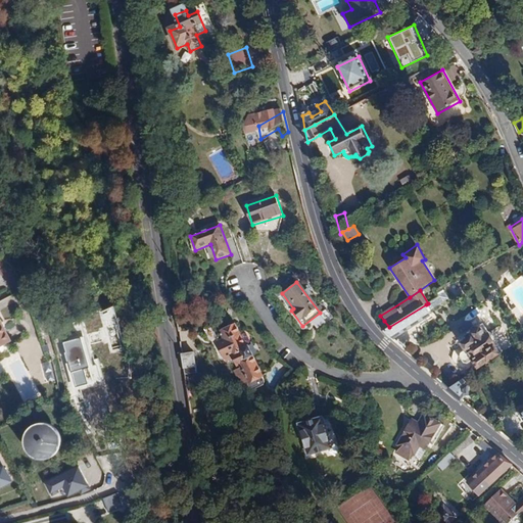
[(389,327),(384,330),(392,338),(432,314),(426,304),(389,327)]
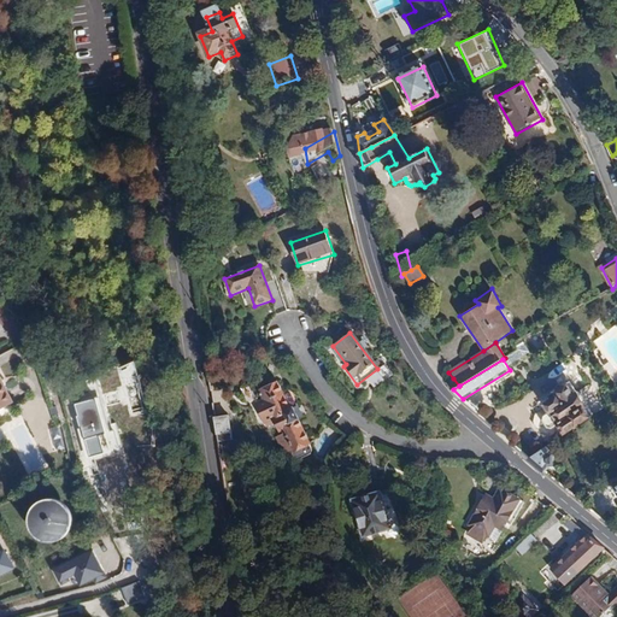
[(0,409),(12,403),(0,378),(0,409)]
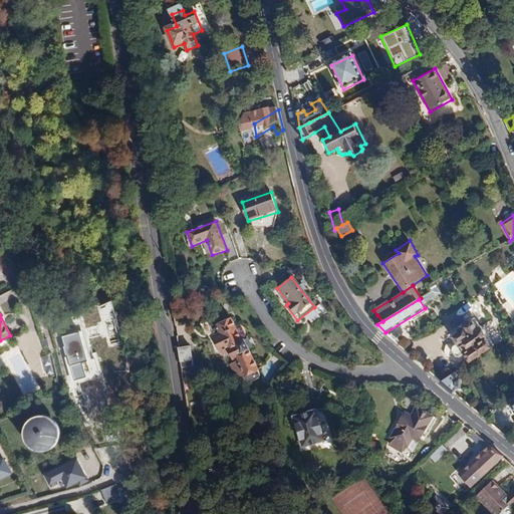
[(377,324),(382,321),(377,315),(373,318),(377,324)]
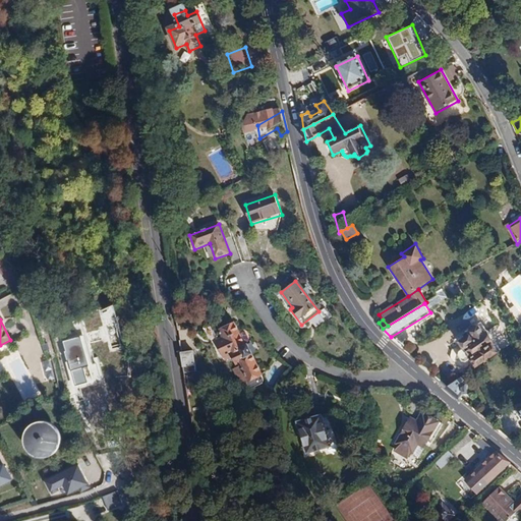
[(215,330),(218,336),(211,339),(219,354),(226,350),(233,364),(229,366),(236,382),(243,378),(246,383),(250,384),(256,380),(257,375),(255,372),(257,370),(246,352),(248,351),(243,342),(241,343),(240,341),(242,340),(237,331),(235,332),(230,322),(215,330)]
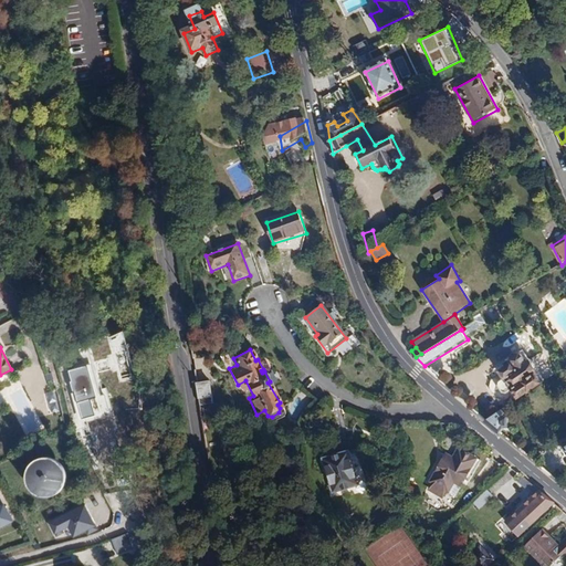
[(541,384),(535,375),(537,373),(530,362),(527,364),(521,353),(505,364),(507,367),(502,371),(505,377),(500,381),(498,387),(502,392),(506,392),(511,390),(516,399),(541,384)]
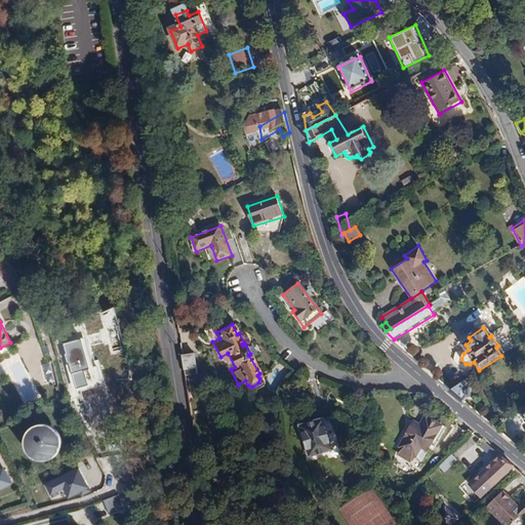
[(91,366),(82,335),(64,341),(68,353),(65,354),(68,363),(71,363),(73,372),(91,366)]
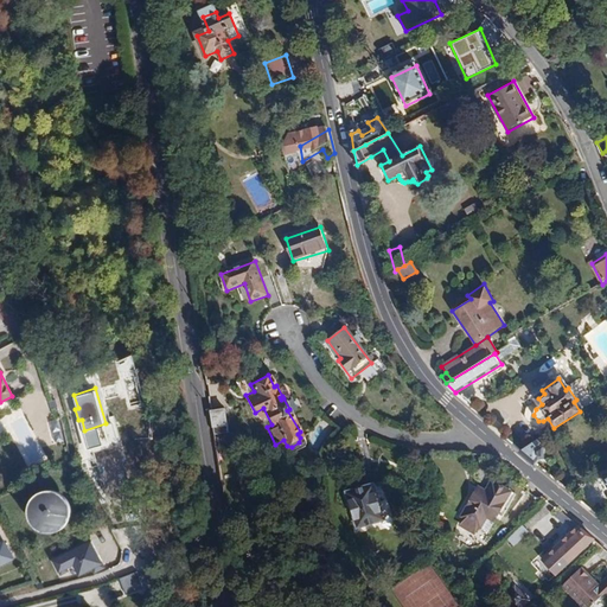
[(225,410),(213,411),(216,427),(228,425),(225,410)]
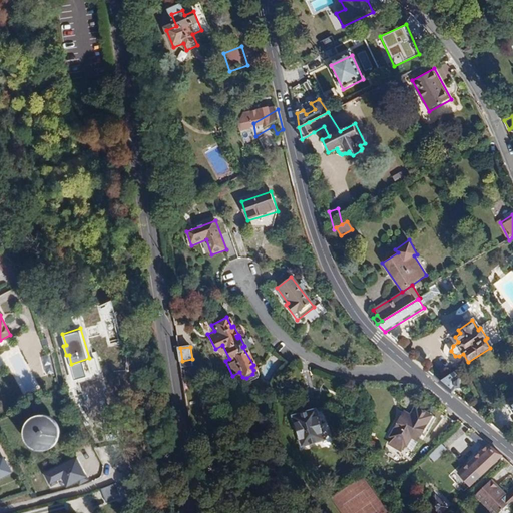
[(456,372),(442,381),(454,391),(457,387),(460,387),(461,382),(459,382),(457,380),(460,378),(456,372)]
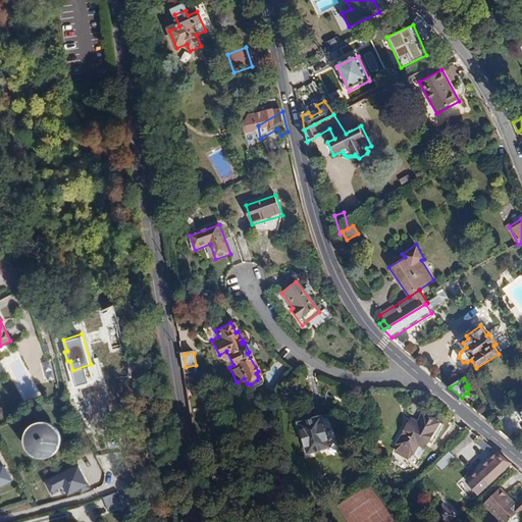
[(322,416),(299,423),(309,455),(331,448),(322,416)]
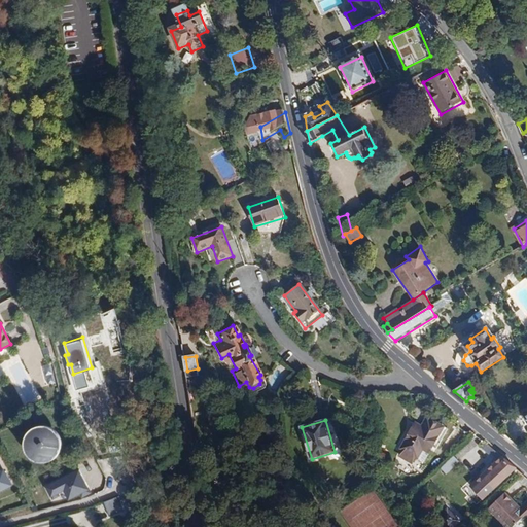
[(420,461),(428,444),(435,447),(444,428),(426,420),(417,437),(411,434),(401,453),(420,461)]
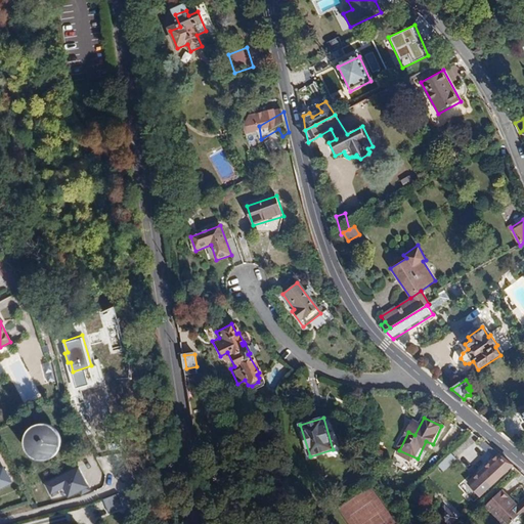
[(24,451),(32,451),(32,460),(57,461),(58,427),(24,427),(24,451)]
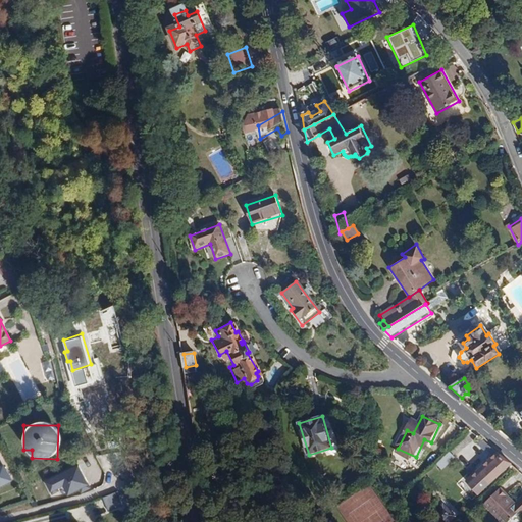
[(465,481),(478,496),(511,465),(498,451),(465,481)]
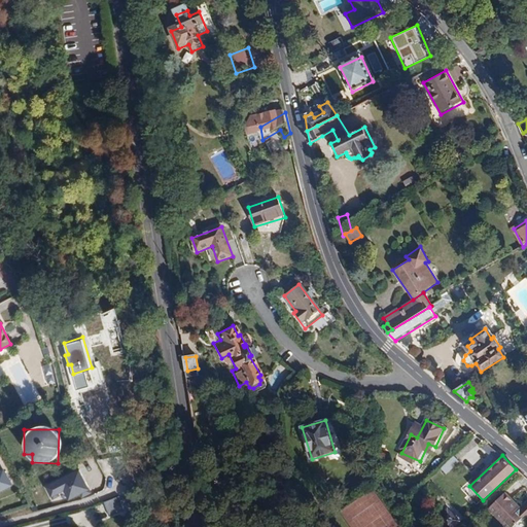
[(77,469),(44,485),(50,497),(61,492),(66,501),(78,495),(89,490),(77,469)]
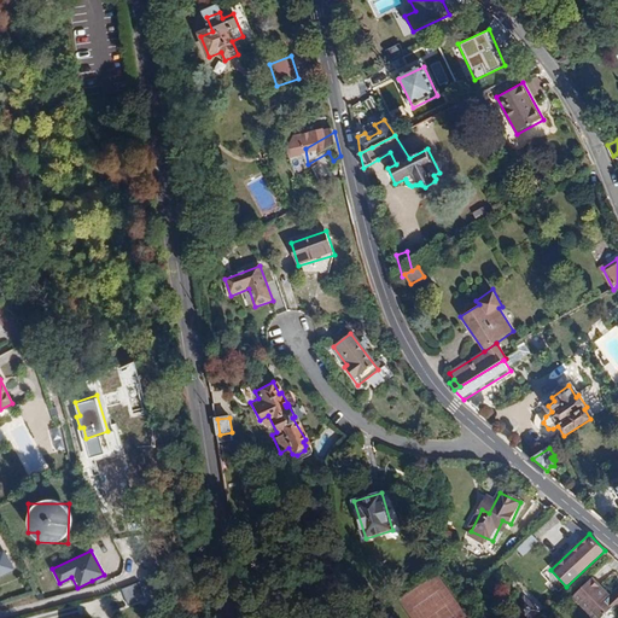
[(0,576),(13,570),(3,552),(0,552),(0,576)]
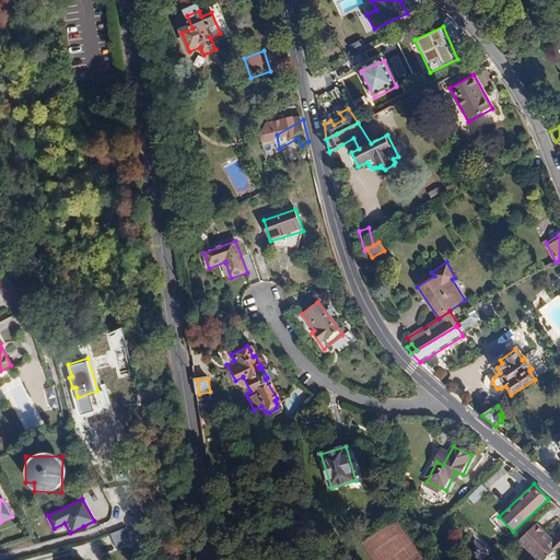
[(95,525),(94,521),(83,526),(85,531),(95,525)]
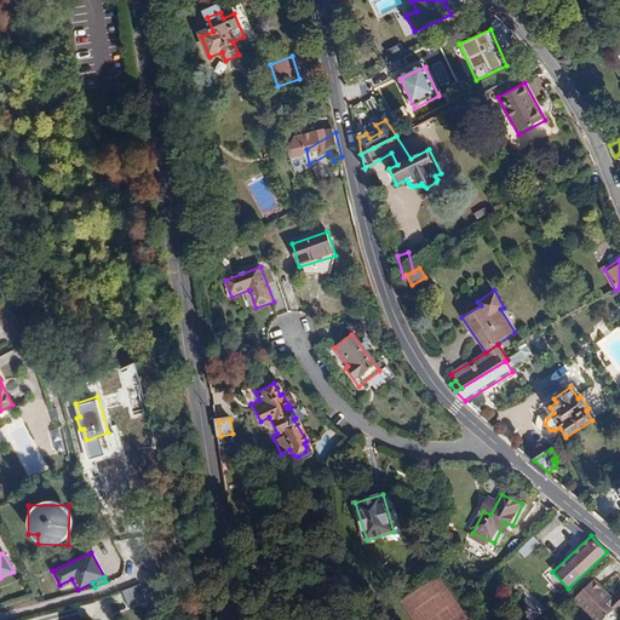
[(595,581),(577,598),(596,619),(604,619),(619,607),(619,608),(619,590),(612,598),(595,581)]
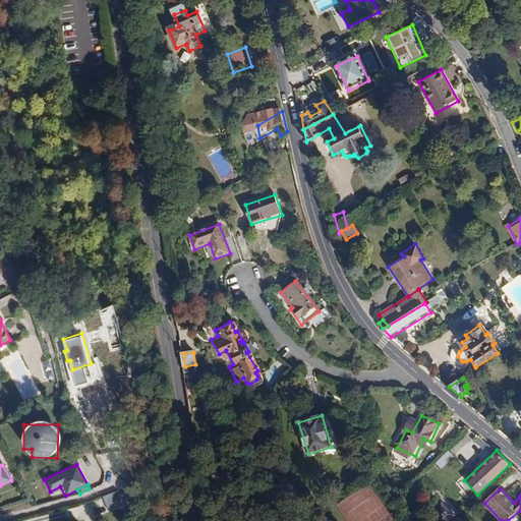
[(102,497),(107,511),(123,505),(117,490),(102,497)]
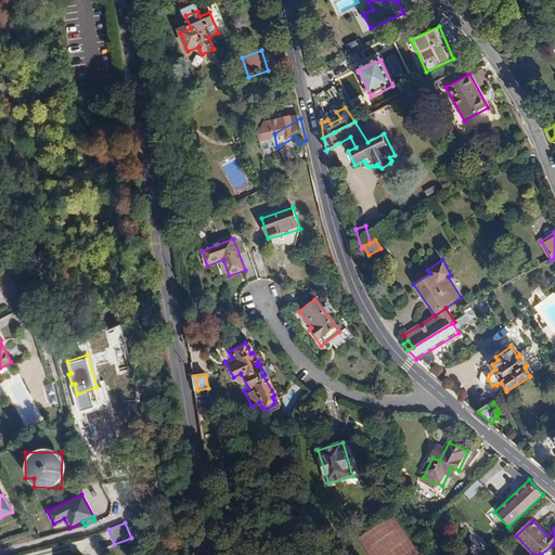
[(474,534),(465,542),(476,554),(477,554),(486,547),(474,534)]
